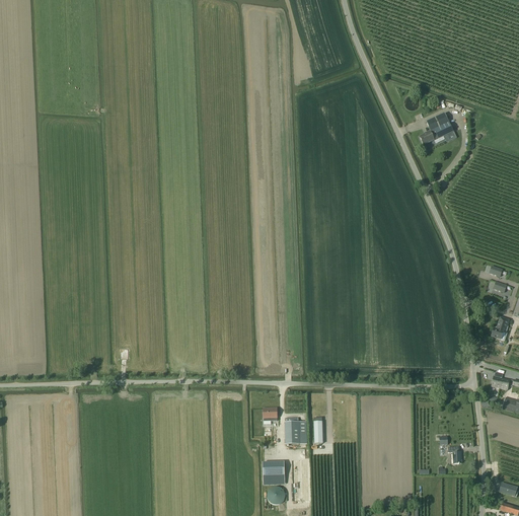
[(445,112),(426,120),(431,129),(434,128),(436,131),(438,137),(444,134),(450,132),(453,130),(453,129),(449,121),(445,112)]
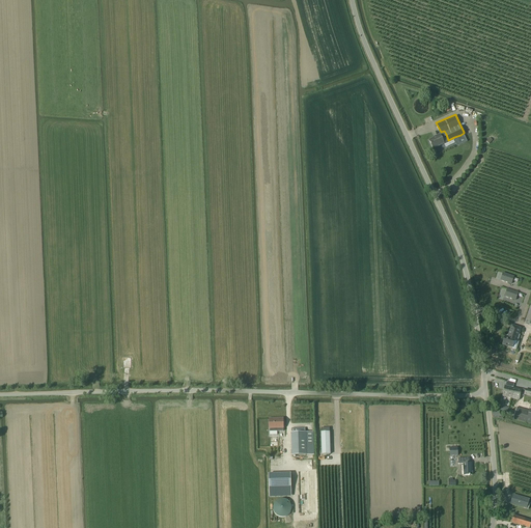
[(441,132),(429,138),(432,146),(444,141),(442,136),(446,134),(444,131),(441,132)]
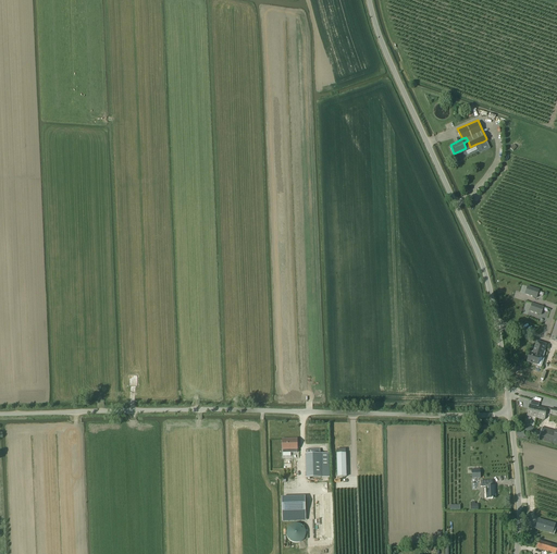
[(536,295),(539,287),(528,284),(525,291),(536,295)]
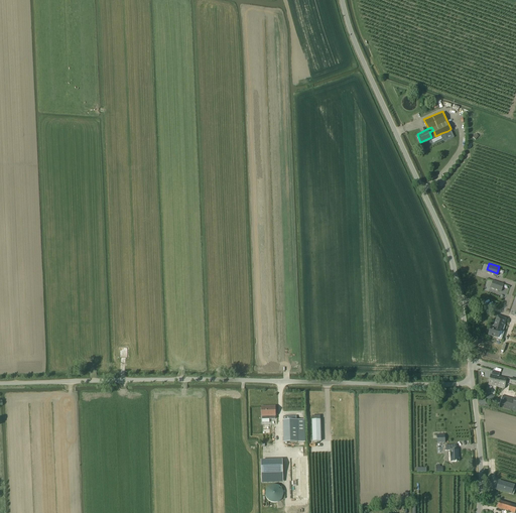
[(501,288),(504,282),(493,278),(491,285),(501,288)]
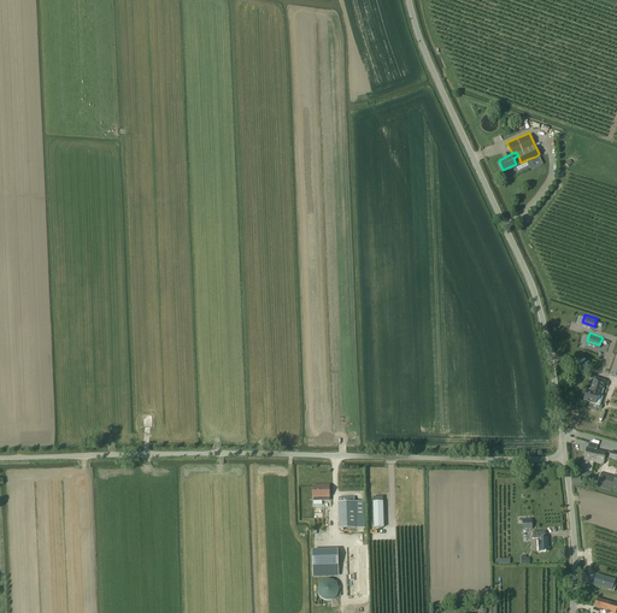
[(603,393),(600,392),(605,378),(594,375),(593,379),(594,381),(591,388),(587,387),(585,398),(600,402),(603,393)]
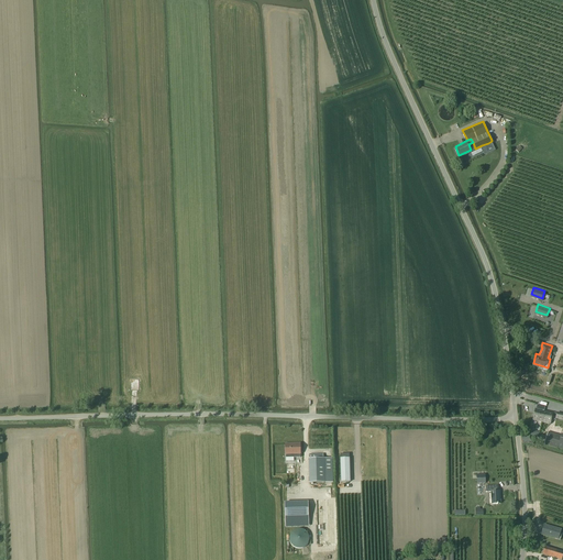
[(536,406),(533,417),(551,421),(552,416),(555,417),(556,416),(556,414),(556,410),(553,410),(544,408),(545,404),(537,402),(536,406)]
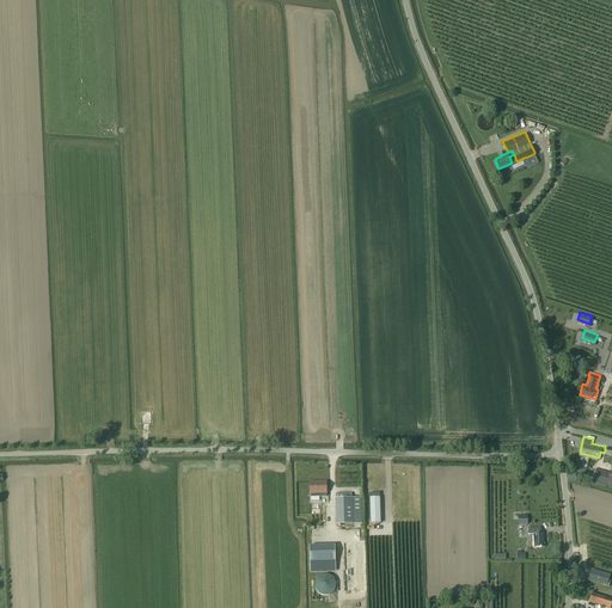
[(595,466),(593,473),(592,479),(611,484),(611,468),(610,470),(595,466)]
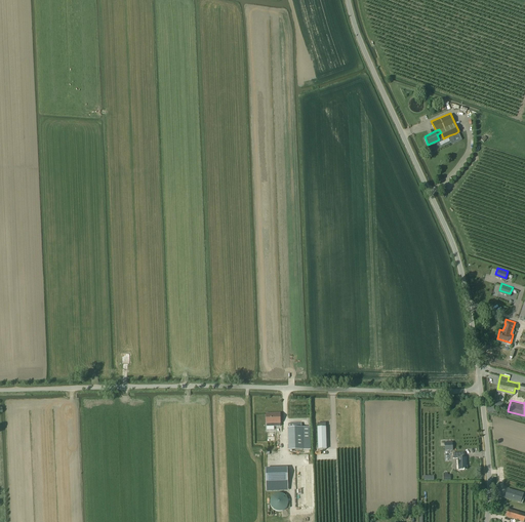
[(272,410),(267,411),(267,420),(267,428),(274,427),(274,424),(280,424),(280,420),(280,411),(272,412),(272,410)]
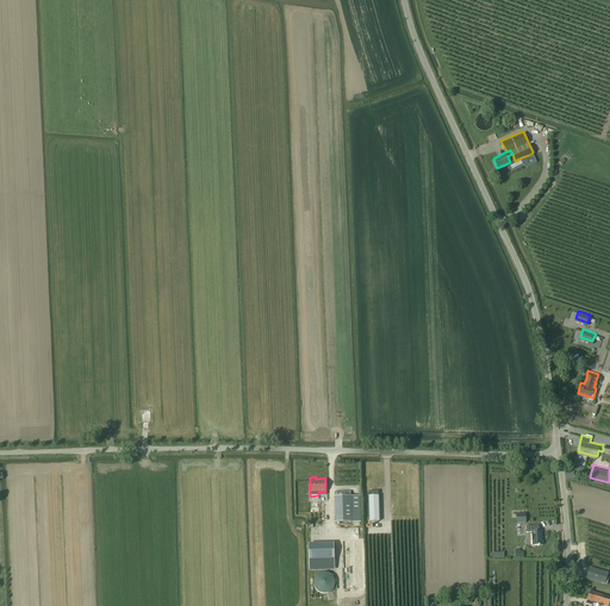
[(379,518),(379,488),(368,488),(369,518),(379,518)]
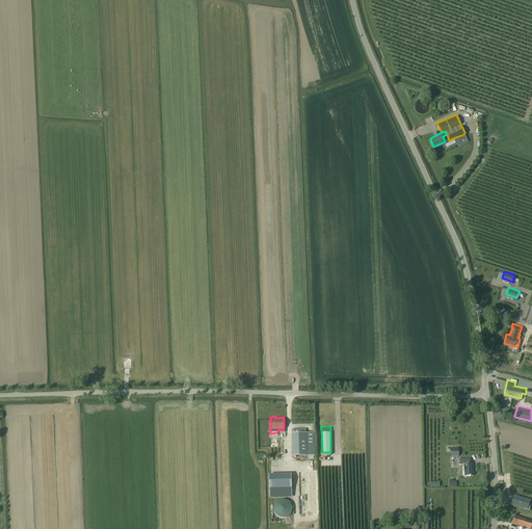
[(306,427),(292,427),(293,453),(306,453),(315,453),(314,430),(306,431),(306,427)]
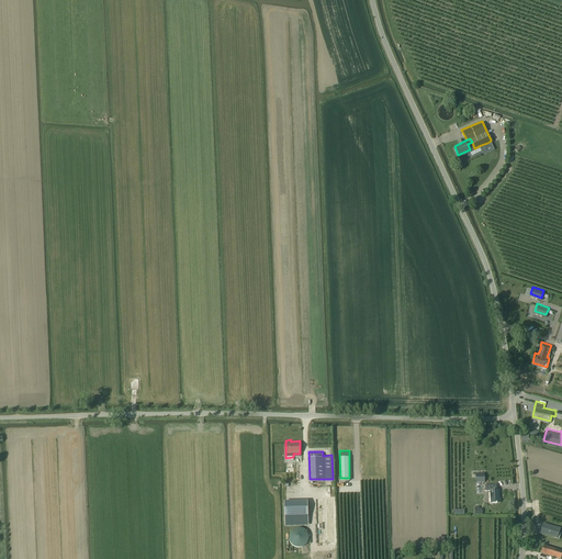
[(499,500),(498,488),(497,488),(497,481),(485,482),(485,489),(490,488),(491,500),(496,500),(496,501),(497,501),(497,500),(499,500)]
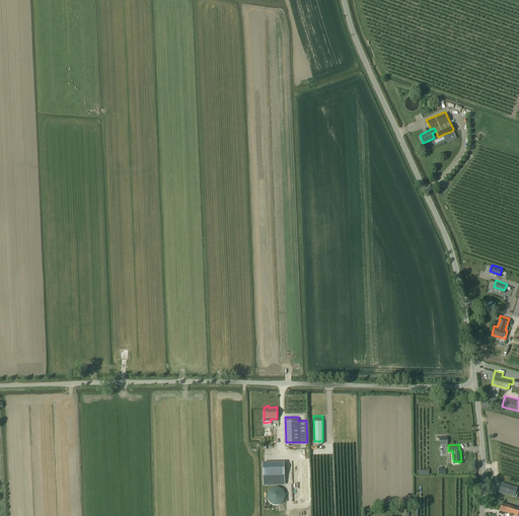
[(284,459),(263,460),(264,472),(285,471),(284,459)]
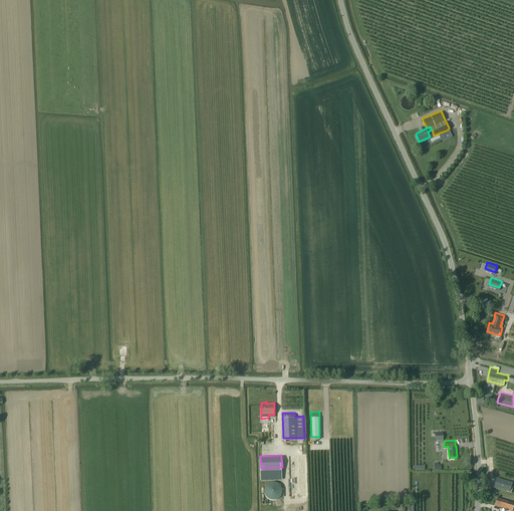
[(494,485),(506,488),(509,480),(497,476),(494,485)]
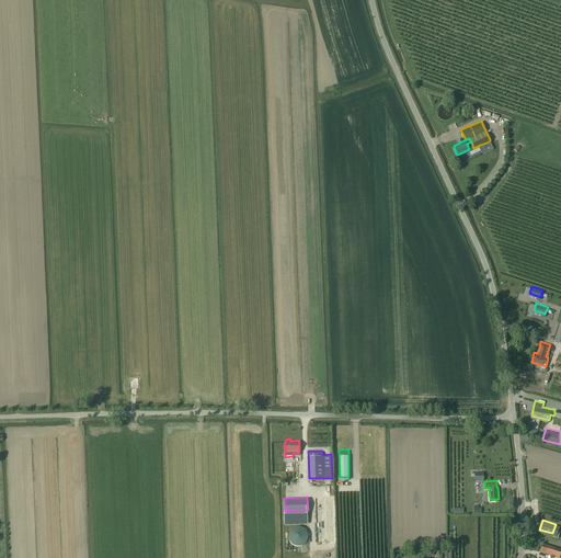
[(297,544),(300,544),(302,543),(305,542),(307,539),(308,536),(309,534),(308,531),(307,528),(305,525),(301,524),(299,523),(296,524),(293,525),(290,527),(289,531),(288,534),(289,537),(290,541),(294,543),(297,544)]
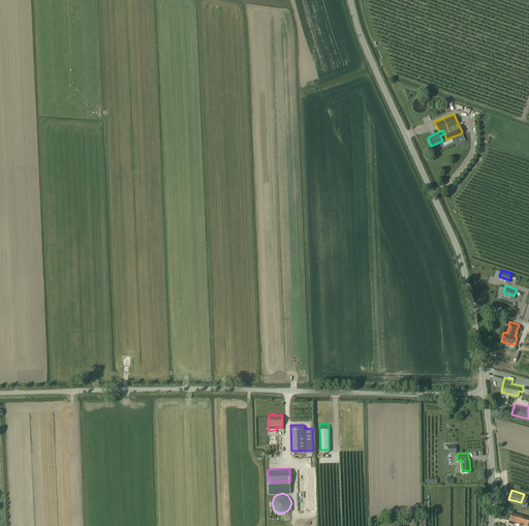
[(528,516),(512,511),(509,518),(528,524),(528,519),(528,516)]
